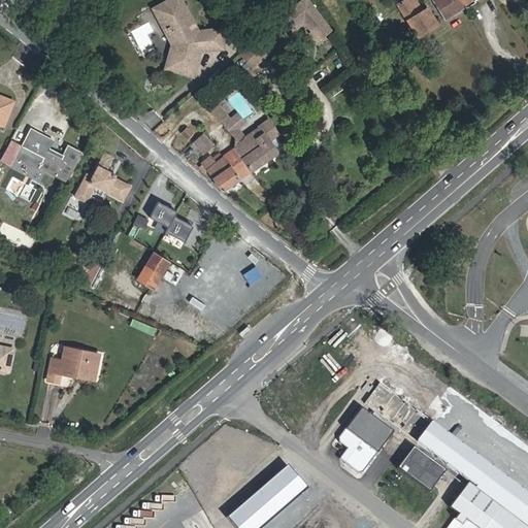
[(207,50),(225,48),(223,31),(200,33),(182,0),(174,0),(172,2),(169,1),(162,5),(161,7),(154,11),(159,20),(165,22),(174,38),(172,44),(172,45),(175,46),(168,69),(190,75),(196,55),(200,53),(200,51),(203,40),(206,40),(207,50)]
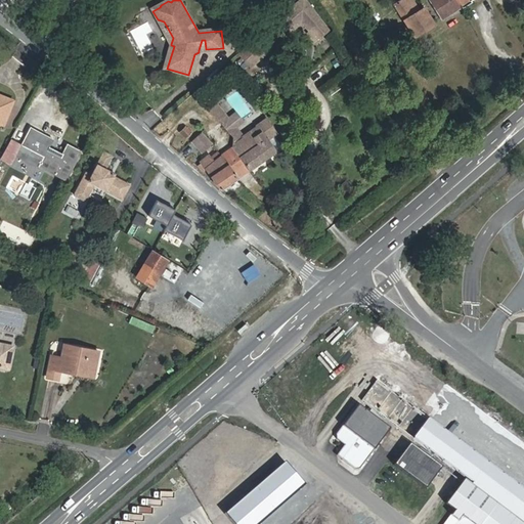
[(299,0),(280,15),(291,30),(302,22),(309,32),(322,22),(304,0),(299,0)]
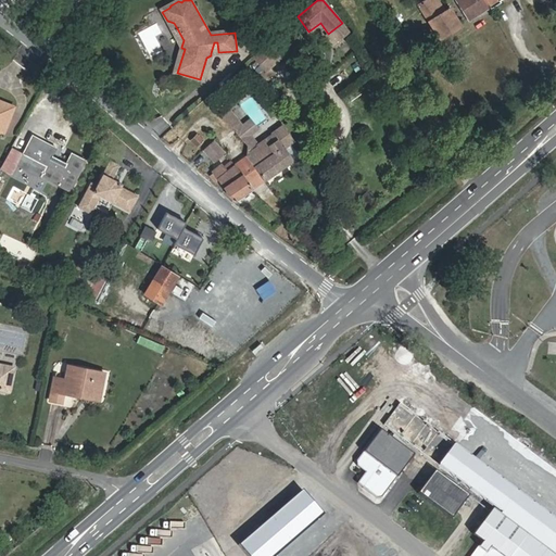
[(443,39),(463,26),(452,11),(446,14),(443,9),(438,0),(429,0),(419,7),(421,9),(426,15),(443,39)]
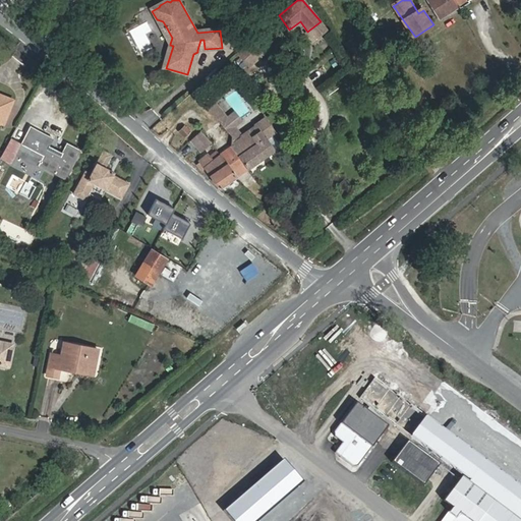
[(461,10),(462,10),(454,0),(430,0),(428,2),(442,19),(458,8),(461,10)]
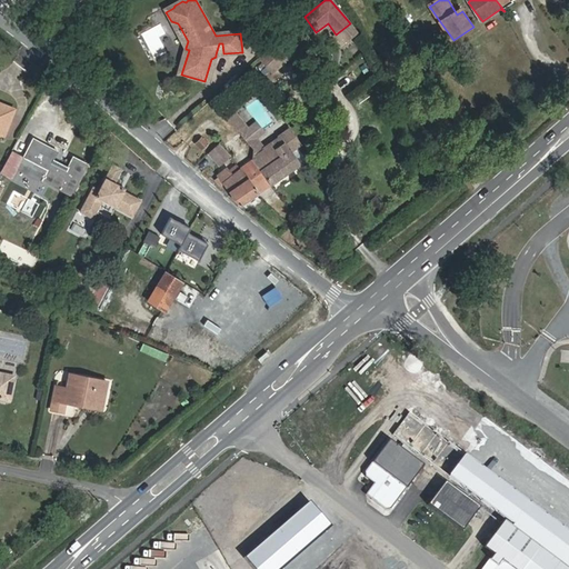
[(496,0),(505,11),(512,6),(515,8),(525,0),(530,0),(531,1),(531,0),(496,0)]
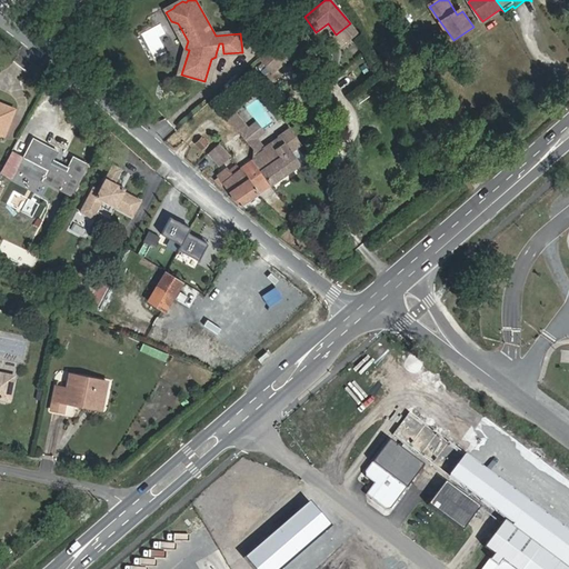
[(431,19),(436,16),(431,9),(427,12),(431,19)]
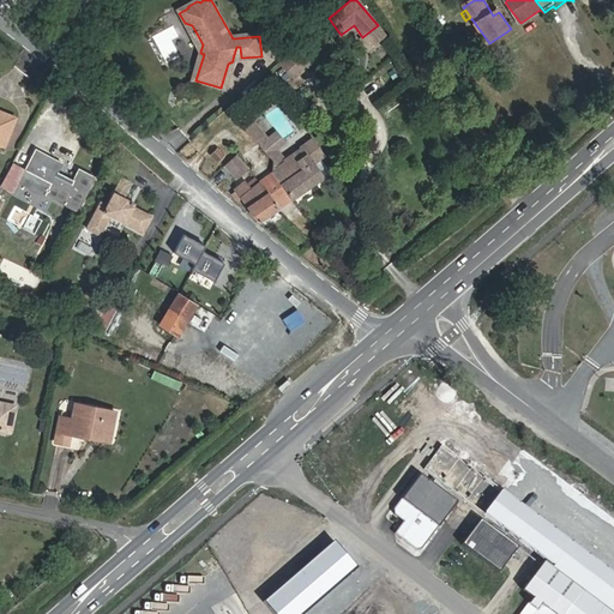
[(200,52),(203,44),(192,25),(185,23),(200,52)]
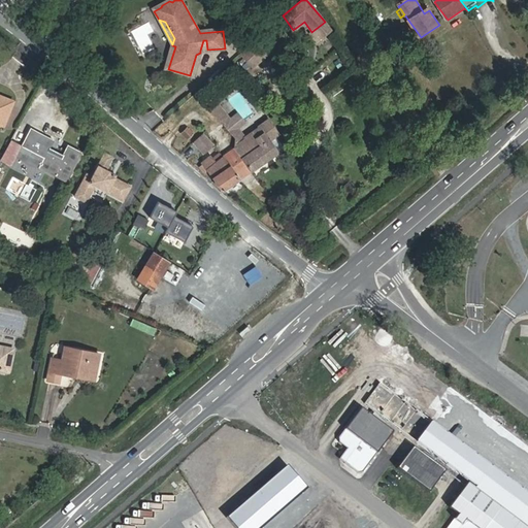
[(239,27),(230,28),(231,37),(240,36),(239,27)]
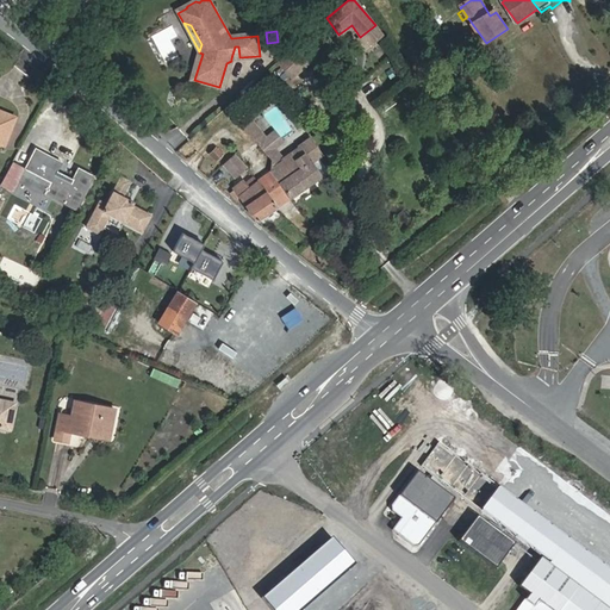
[(302,56),(303,55),(298,48),(281,61),(293,75),(306,63),(302,56)]
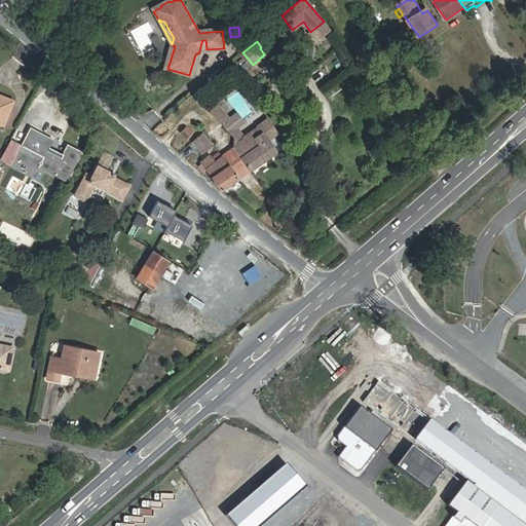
[(172,45),(164,68),(167,69),(175,46),(172,45)]
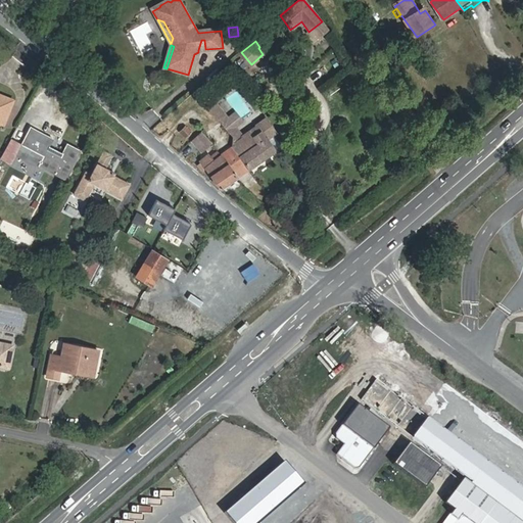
[(188,75),(191,76),(198,52),(194,54),(188,75)]
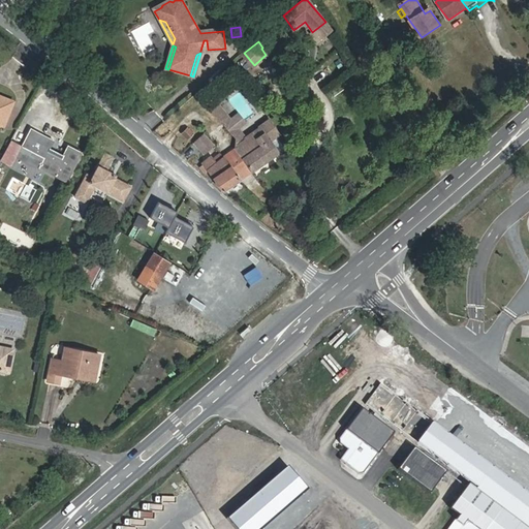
[(0,127),(1,128),(12,104),(0,98),(0,127)]
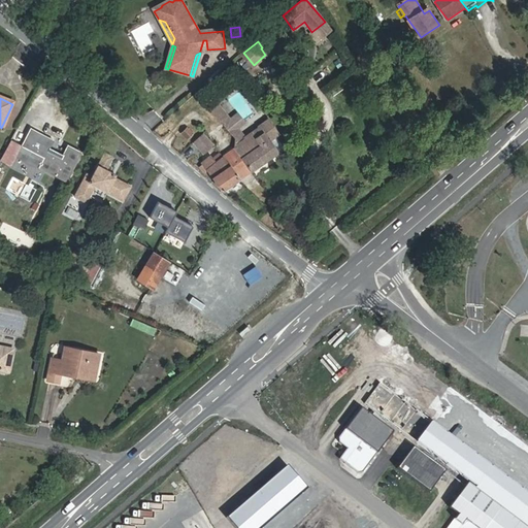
[(246,137),(227,113),(218,121),(234,140),(236,150),(252,171),(278,153),(261,127),(246,137)]
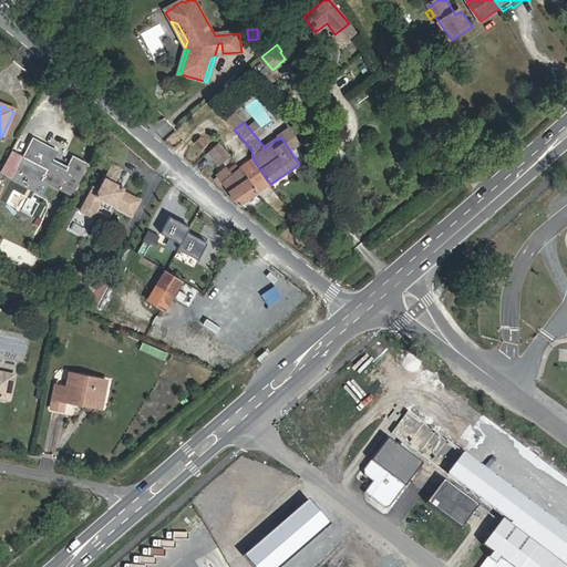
[(193,142),(202,152),(206,146),(198,137),(193,142)]
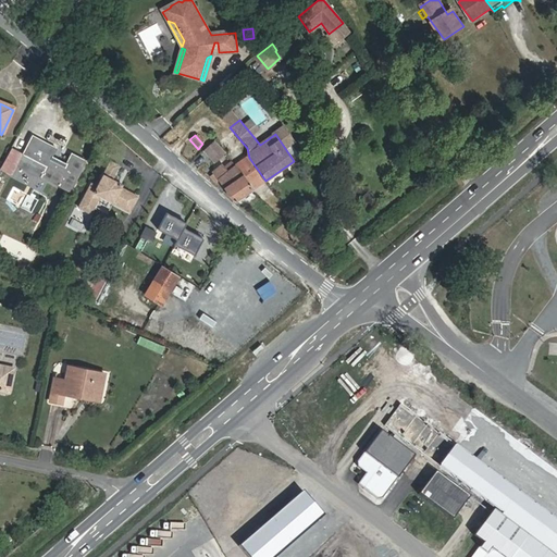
[(23,155),(22,158),(45,170),(40,178),(70,194),(85,163),(71,157),(66,164),(53,158),(57,151),(31,138),(23,155)]
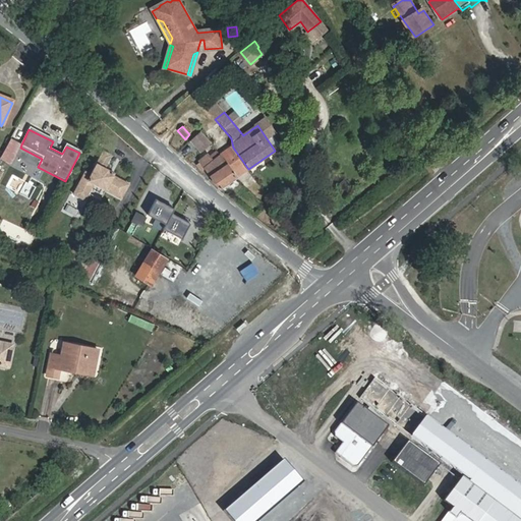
[(203,131),(192,140),(201,152),(212,143),(203,131)]
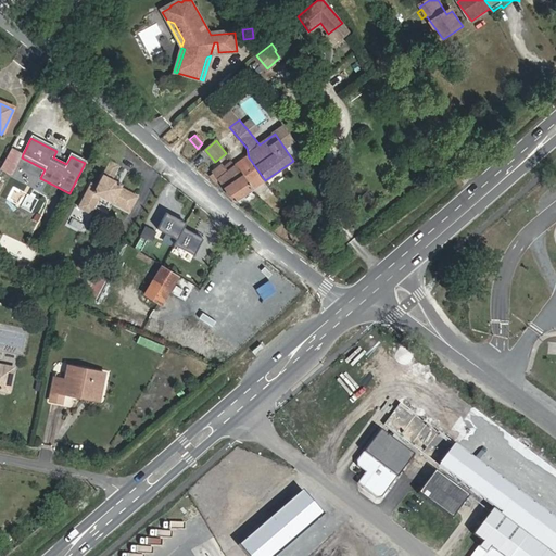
[(16,166),(22,158),(23,154),(11,148),(0,167),(0,168),(11,175),(16,166)]
